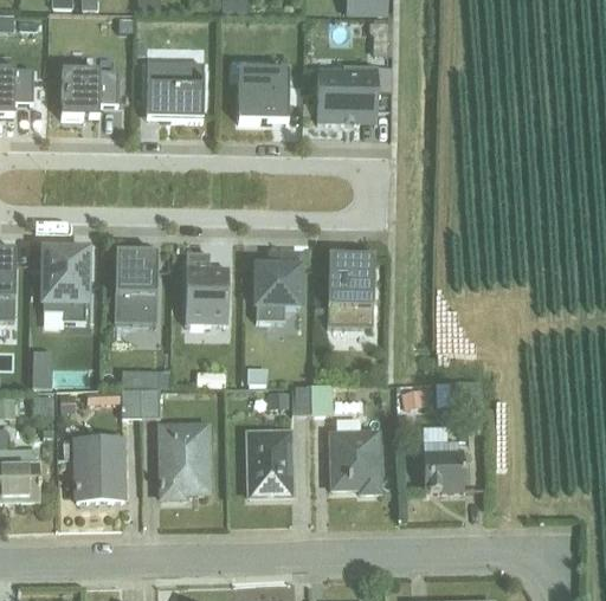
[(137,0),(139,11),(161,11),(161,0),(137,0)]
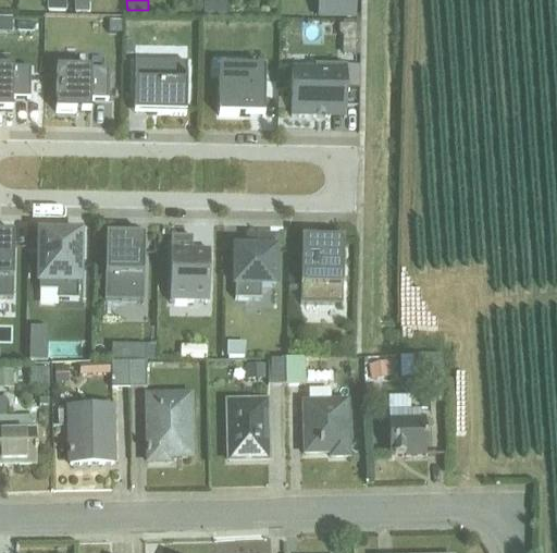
[(205,0),(203,11),(227,12),(227,0),(205,0)]
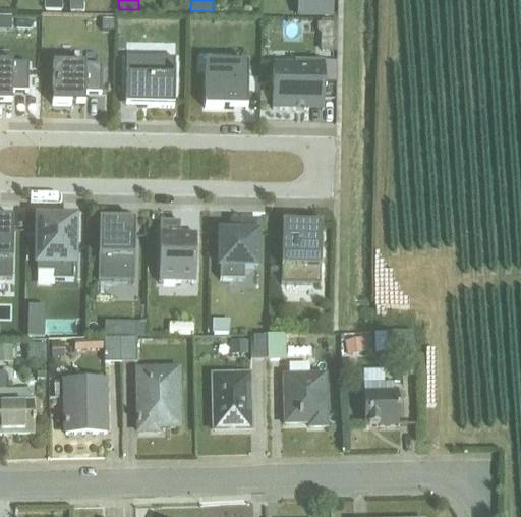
[(296,0),(296,12),(333,12),(333,0),(296,0)]
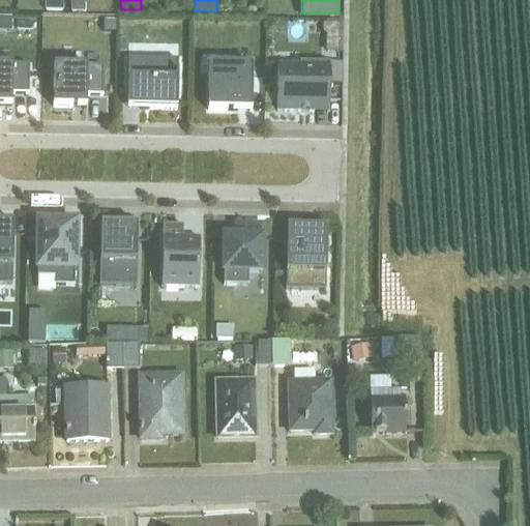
[(323,20),(322,28),(327,33),(326,49),(343,50),(344,18),(339,17),(339,21),(323,20)]
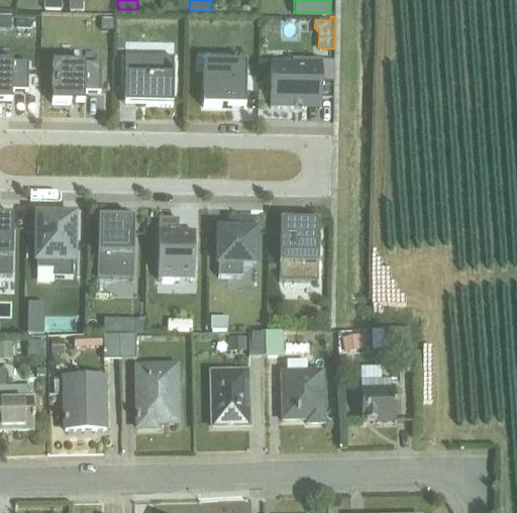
[(124,91),(124,103),(137,103),(173,104),(174,56),(125,55),(124,91)]
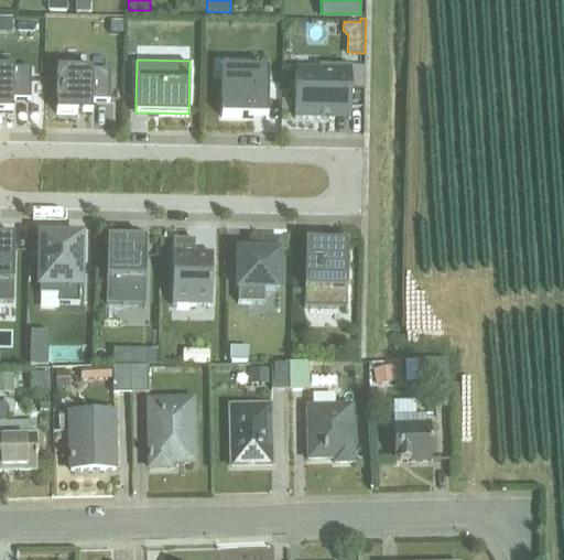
[(295,65),(294,116),(334,116),(350,117),(350,104),(351,63),(351,62),(318,62),(318,66),(295,65)]
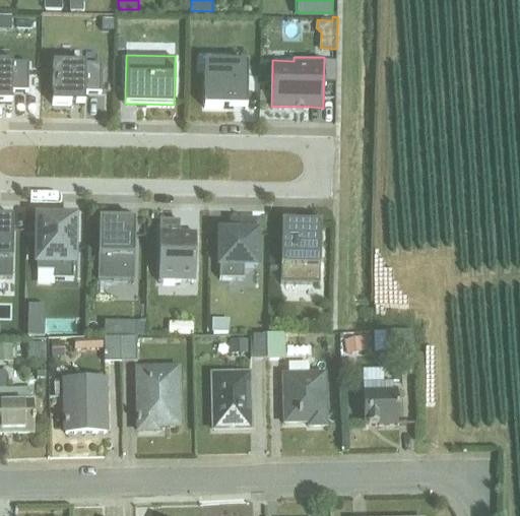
[(324,58),(323,95),(335,95),(336,59),(324,58)]
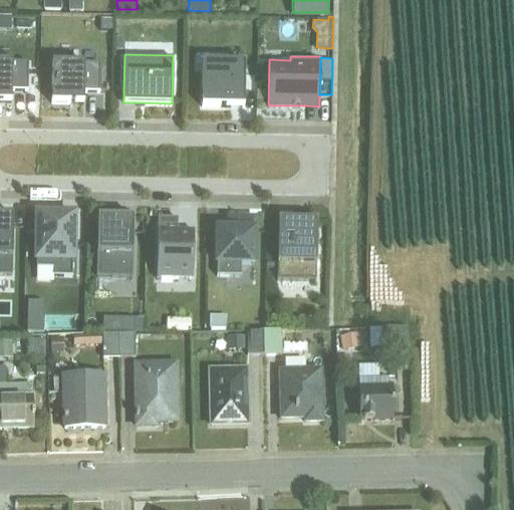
[(28,60),(0,59),(0,99),(11,100),(11,88),(28,88),(28,60)]
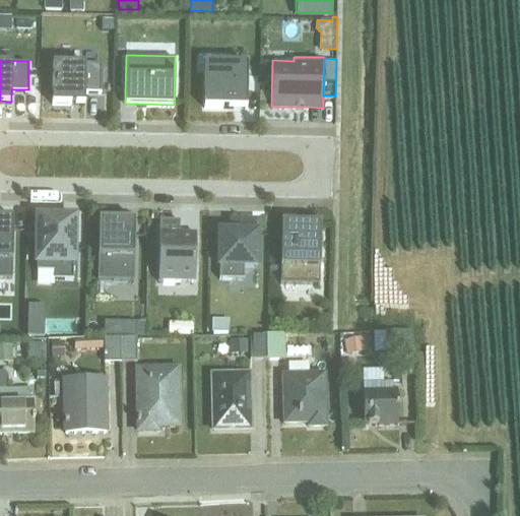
[(248,60),(204,60),(204,105),(234,106),(247,106),(247,93),(248,60)]
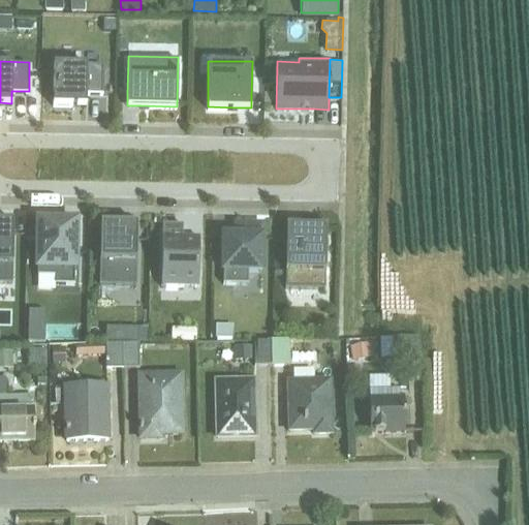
[(103,63),(54,62),(53,104),(86,104),(86,92),(103,92),(103,63)]
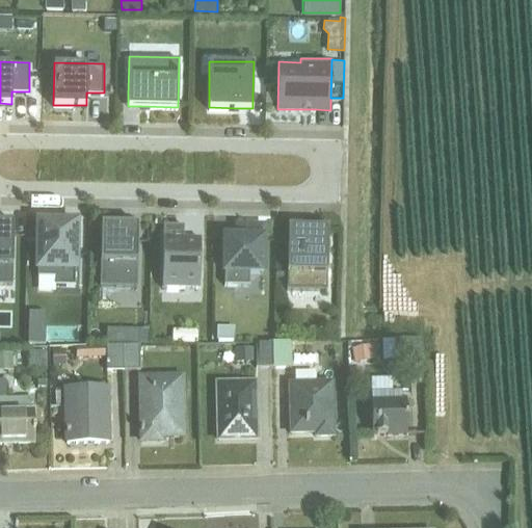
[(0,282),(12,283),(14,233),(14,220),(0,219),(0,282)]
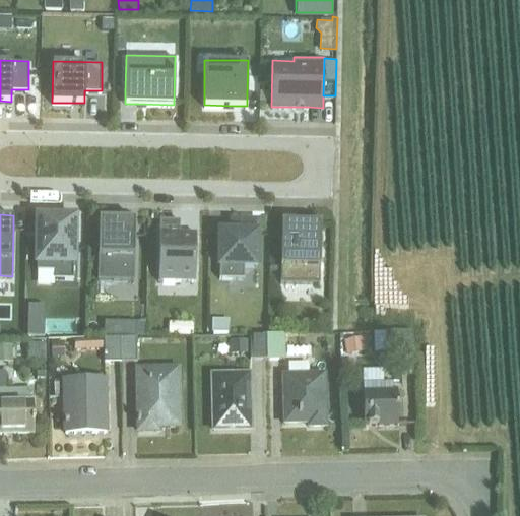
[(38,215),(37,267),(54,267),(54,275),(72,275),(72,264),(76,264),(76,228),(77,216),(62,216),(38,215)]
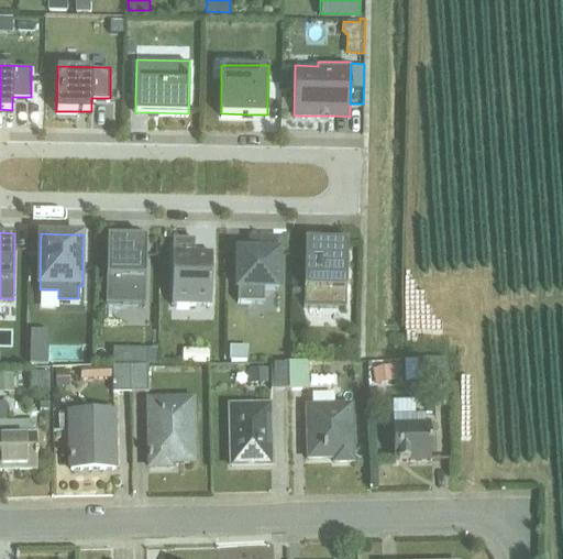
[(131,236),(107,236),(106,299),(145,300),(146,249),(146,236),(131,236)]
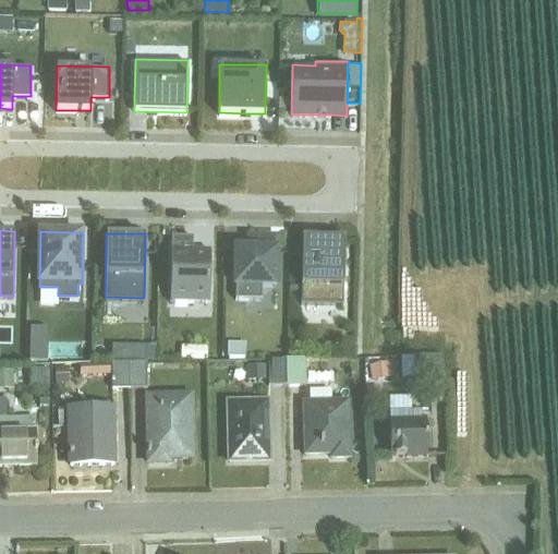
[(171,235),(170,298),(209,299),(210,248),(193,248),(193,235),(171,235)]
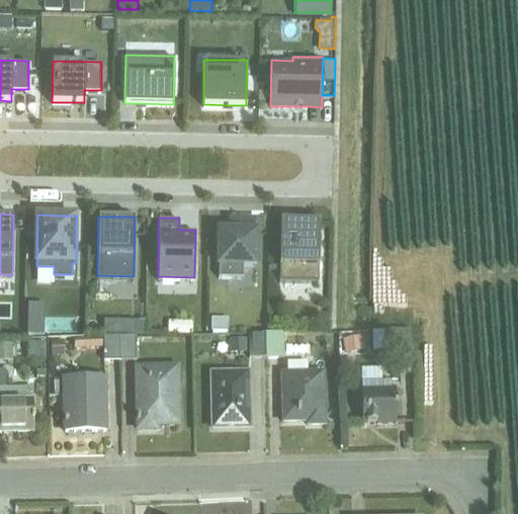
[(220,231),(219,274),(243,275),(243,265),(255,266),(256,219),(232,219),(232,231),(220,231)]
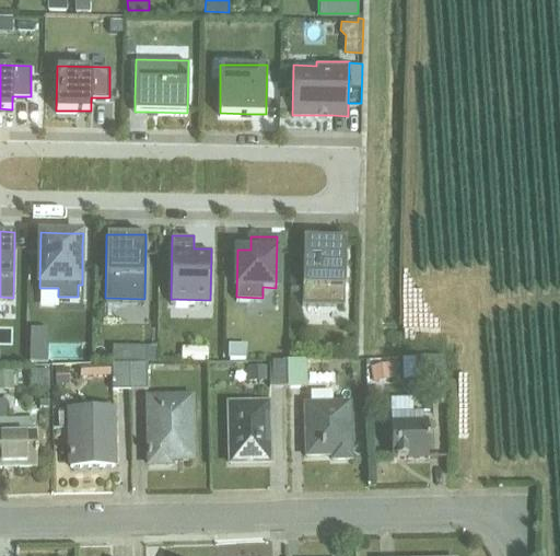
[(303,251),(302,301),(343,302),(346,239),(319,238),(303,238),(303,251)]
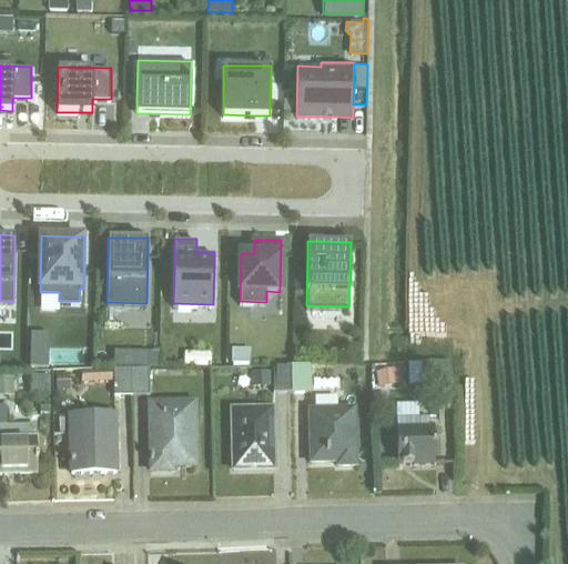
[(30,330),(30,363),(47,364),(48,330),(30,330)]
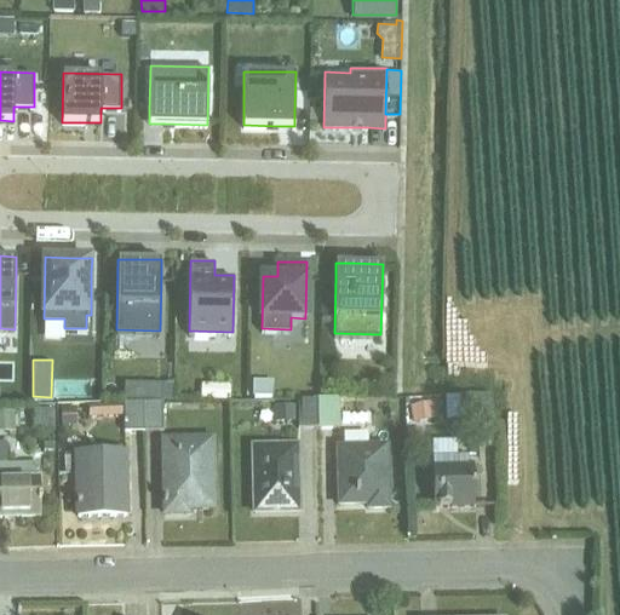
[(262,397),(263,377),(242,375),(242,396),(262,397)]
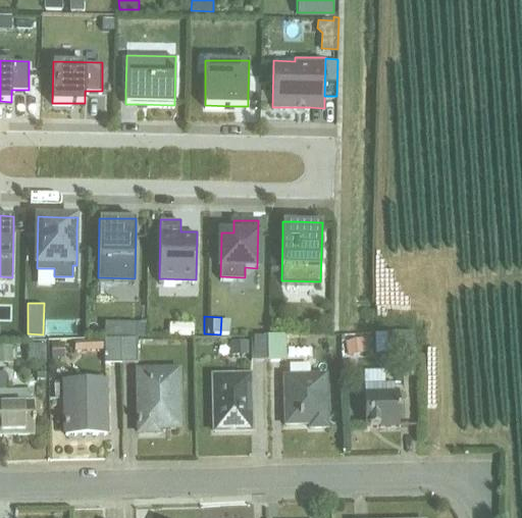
[(105,320),(105,334),(138,335),(138,320),(105,320)]
